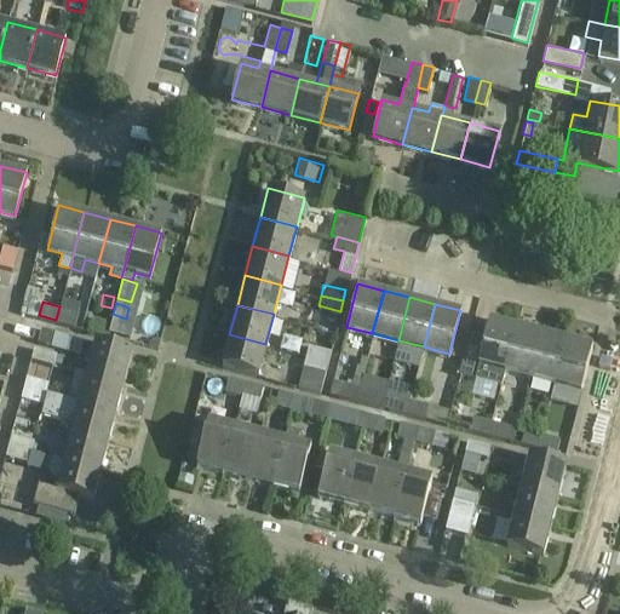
[(59,307),(56,320),(74,325),(78,310),(59,307)]
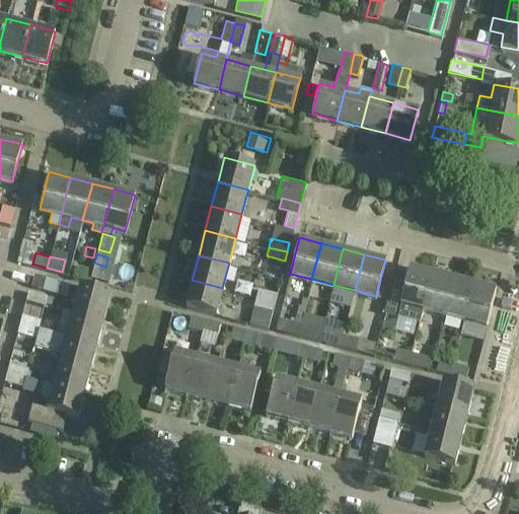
[(74,275),(89,279),(92,268),(77,264),(74,275)]
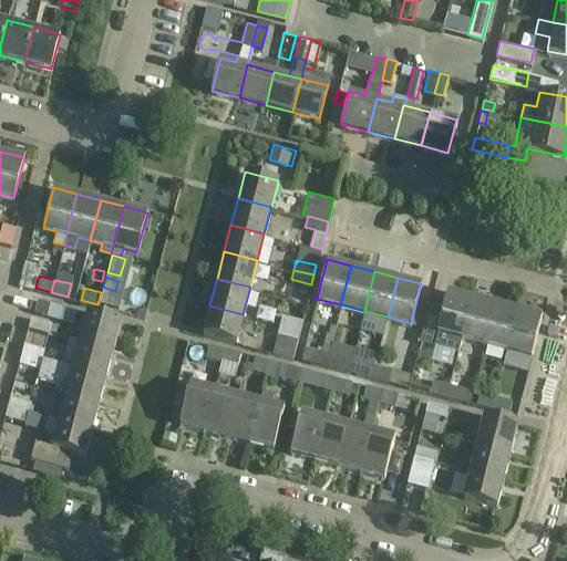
[(461,336),(471,297),(447,290),(444,303),(436,331),(461,336)]
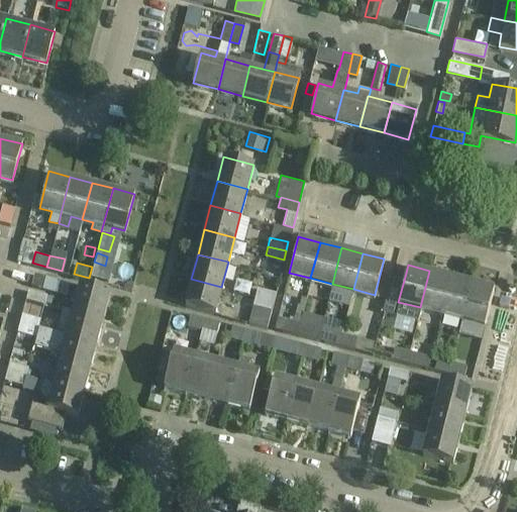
[(107,271),(92,267),(89,278),(103,282),(107,271)]
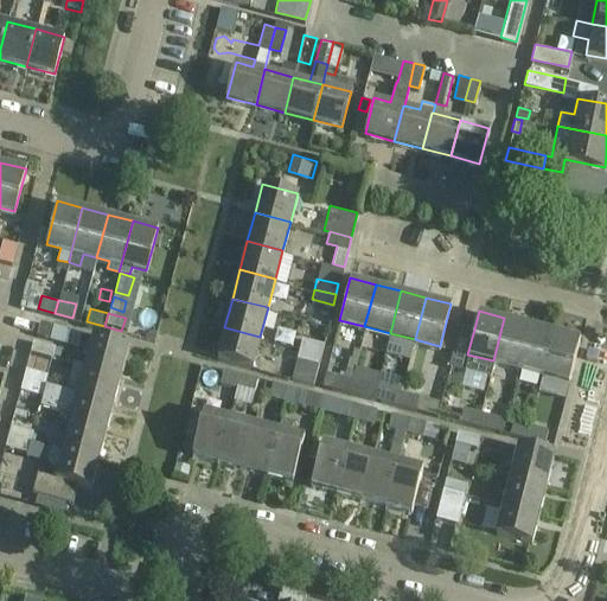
[(445,327),(440,345),(453,347),(459,320),(447,318),(445,327)]
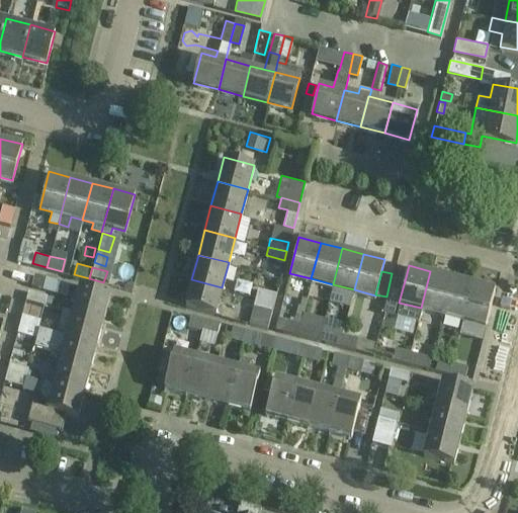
[(430,271),(421,308),(442,314),(452,277),(430,271)]
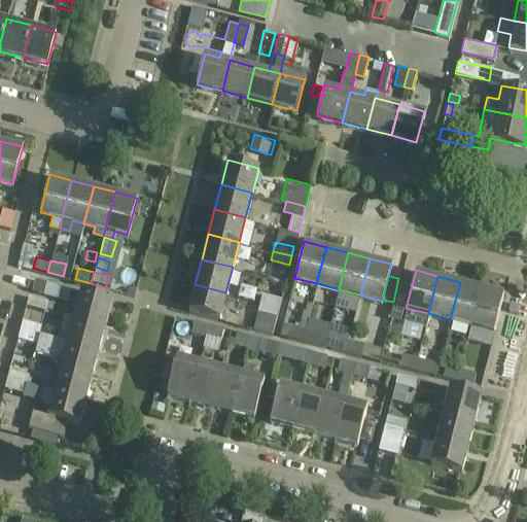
[(46,280),(35,277),(32,288),(43,291),(46,280)]
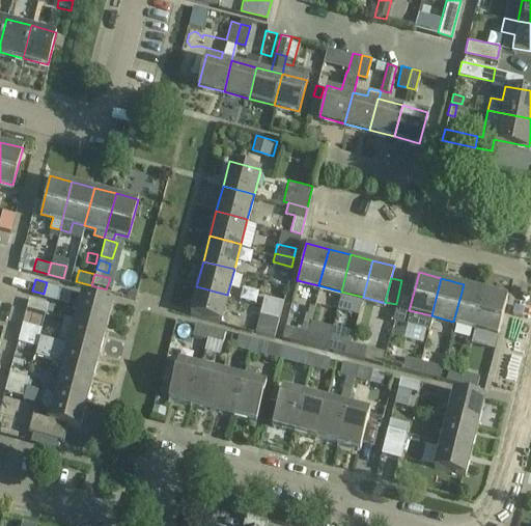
[(401,280),(396,304),(392,317),(407,322),(409,310),(416,284),(401,280)]
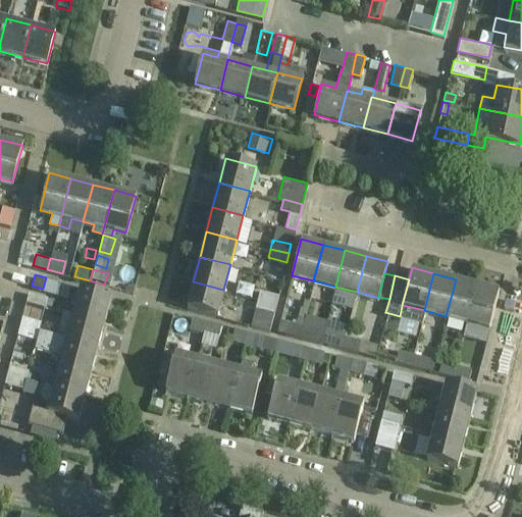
[(456,279),(446,316),(467,321),(477,285),(456,279)]
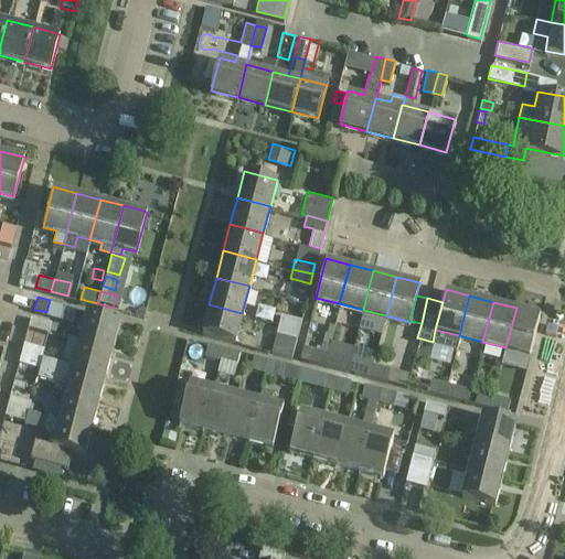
[(209,304),(202,331),(235,340),(242,313),(209,304)]
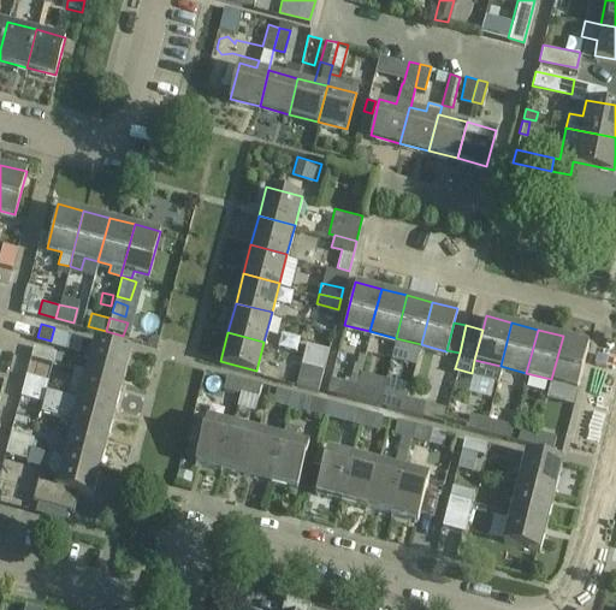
[(148,337),(147,341),(157,343),(159,333),(155,333),(148,337)]
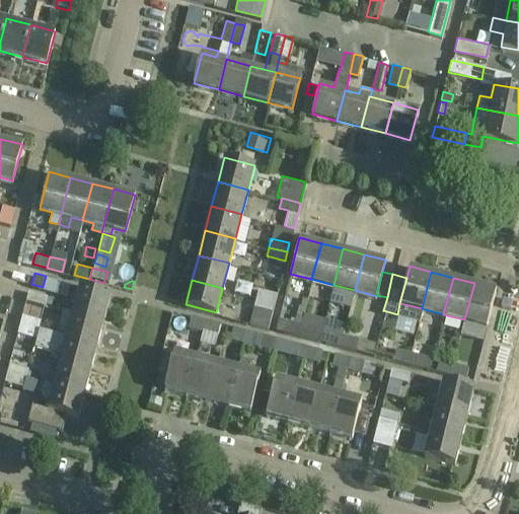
[(474,283),(464,319),(462,326),(472,328),(474,322),(486,325),(496,289),(474,283)]
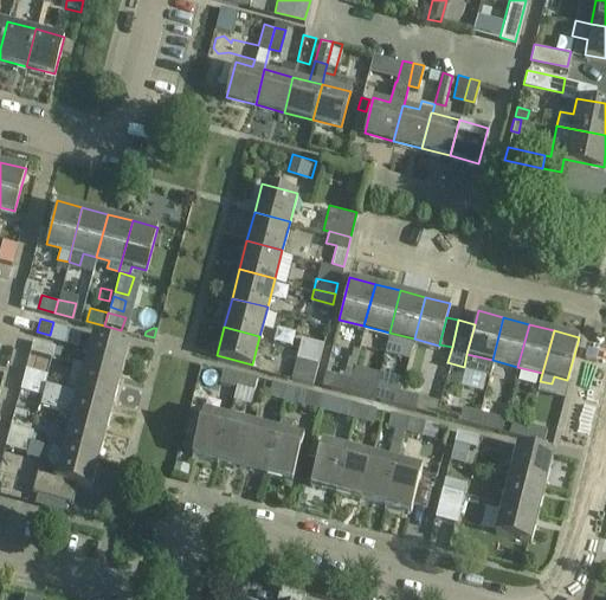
[(129,342),(94,333),(85,361),(121,371),(129,342)]
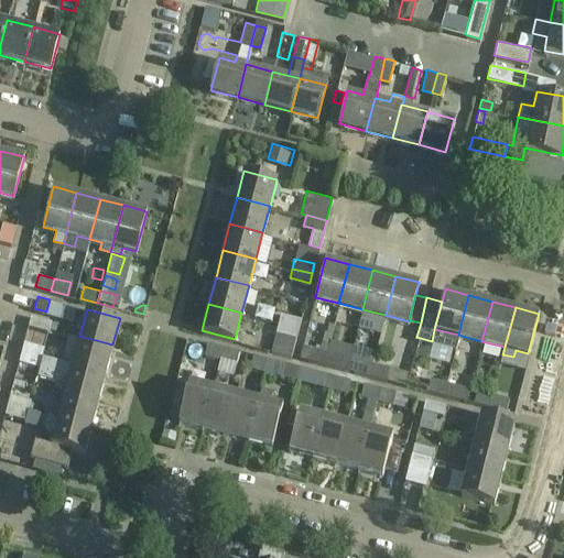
[(278,321),(297,327),(301,317),(280,312),(278,321)]
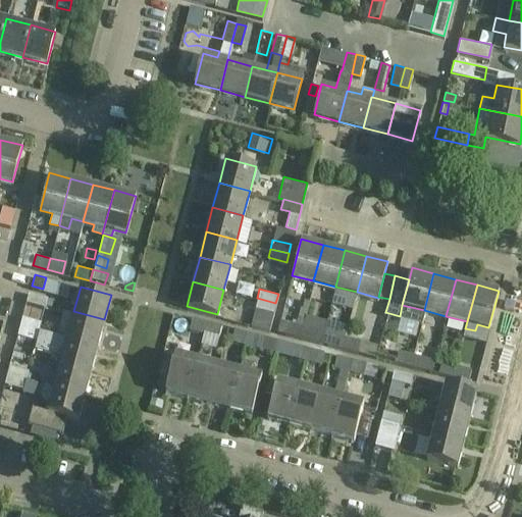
[(45,305),(47,296),(29,291),(27,300),(45,305)]
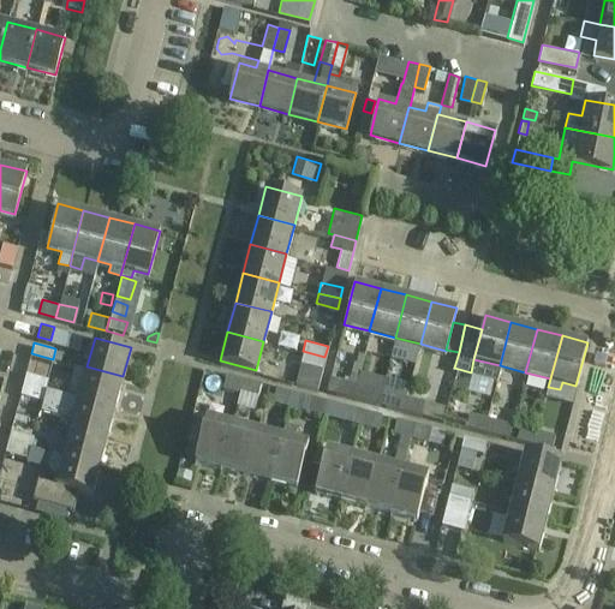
[(300,362),(322,368),(324,357),(303,351),(300,362)]
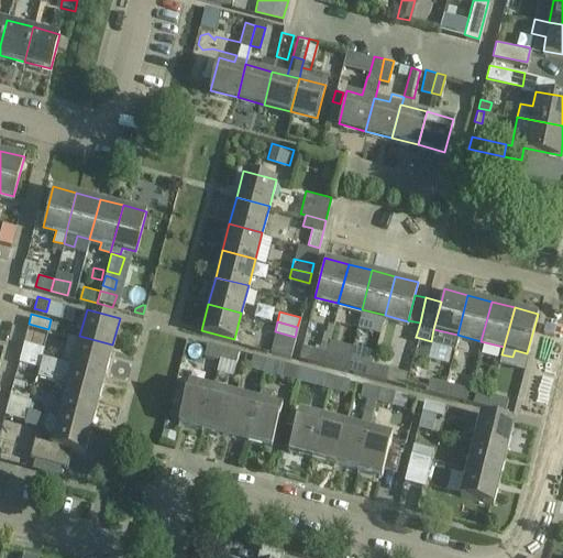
[(73,362),(106,371),(112,345),(79,336),(73,362)]
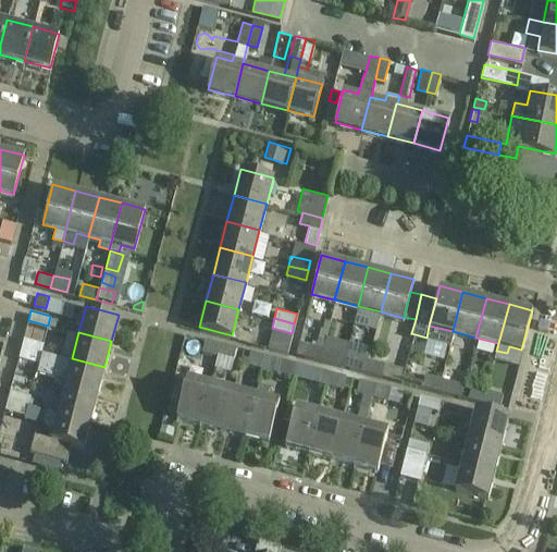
[(201,336),(187,332),(185,343),(198,346),(201,336)]
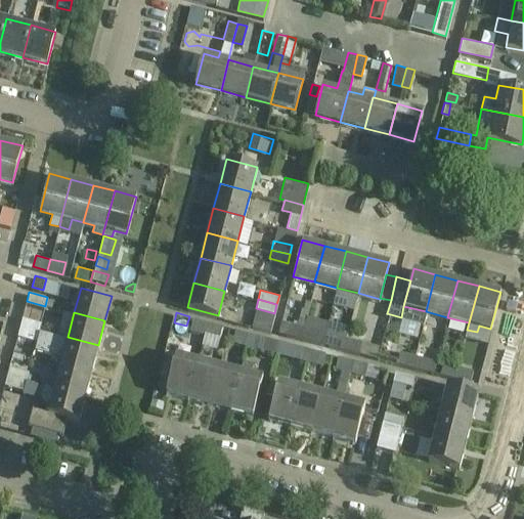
[(297,322),(280,318),(277,331),(300,337),(304,323),(305,317),(298,315),(297,322)]
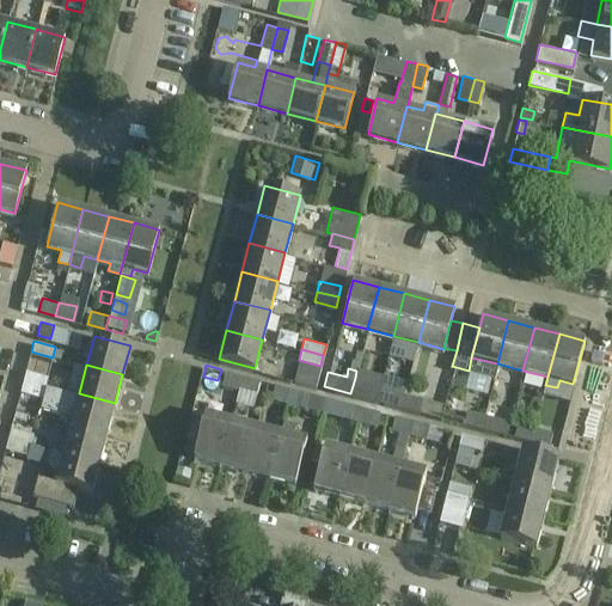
[(24,379),(46,385),(49,375),(26,369),(24,379)]
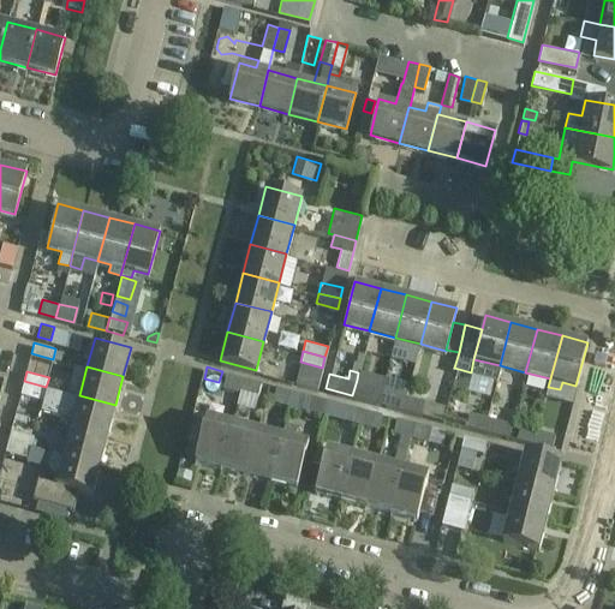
[(222,386),(240,390),(244,376),(226,372),(222,386)]
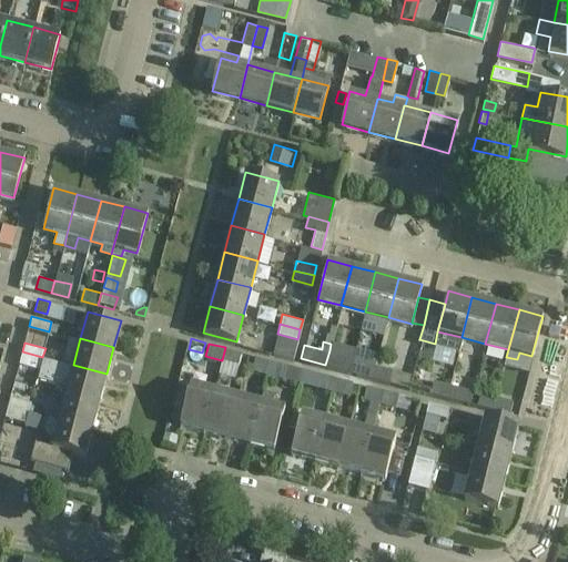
[(225,347),(222,360),(237,365),(241,351),(225,347)]
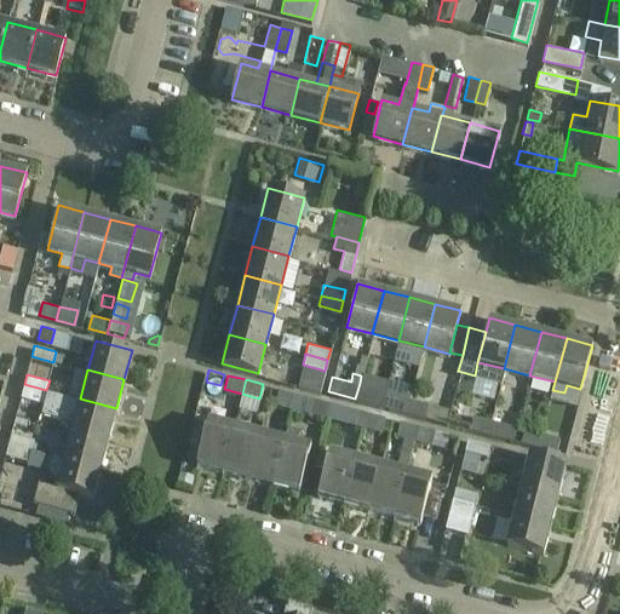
[(378,389),(360,383),(355,399),(373,402),(377,389),(378,389)]
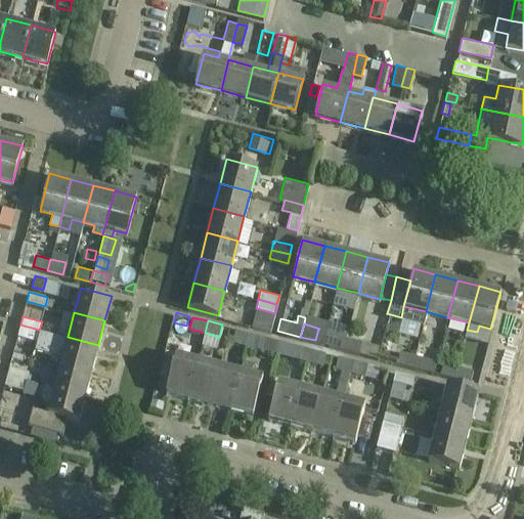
[(39,330),(20,325),(17,334),(37,340),(39,330)]
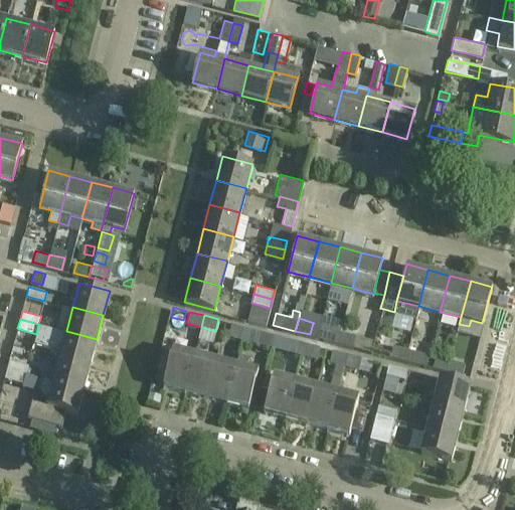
[(228,334),(243,338),(246,326),(231,322),(228,334)]
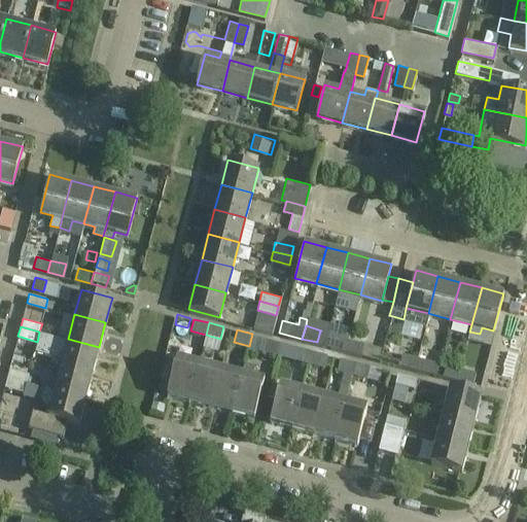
[(36,346),(35,351),(55,356),(54,361),(61,363),(92,372),(98,352),(99,347),(68,339),(68,340),(58,337),(40,333),(38,342),(36,346)]
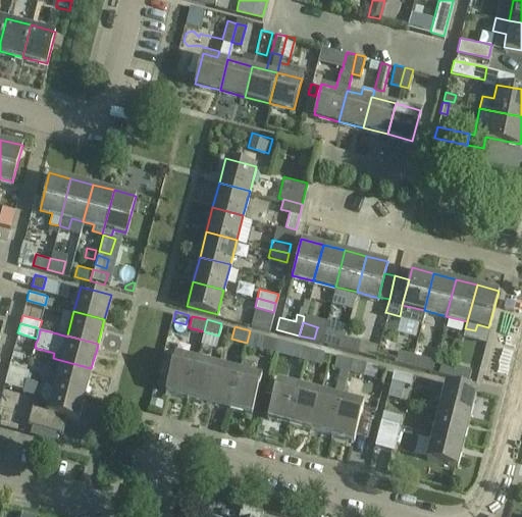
[(247,343),(261,346),(275,350),(278,339),(250,330),(247,343)]
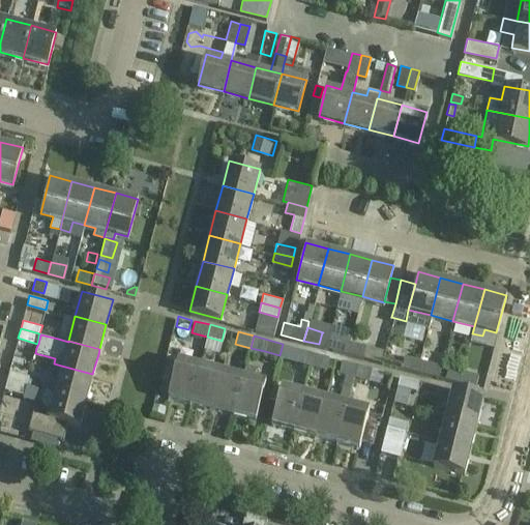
[(335,336),(332,348),(348,352),(351,340),(335,336)]
